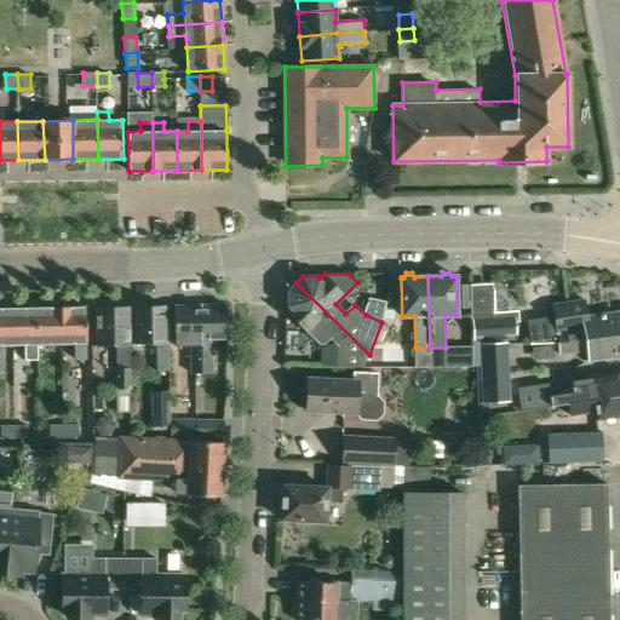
[(306,332),(319,344),(323,344),(331,338),(338,345),(337,366),(363,368),(369,355),(296,282),(288,290),(288,306),(291,308),(286,311),(306,332)]
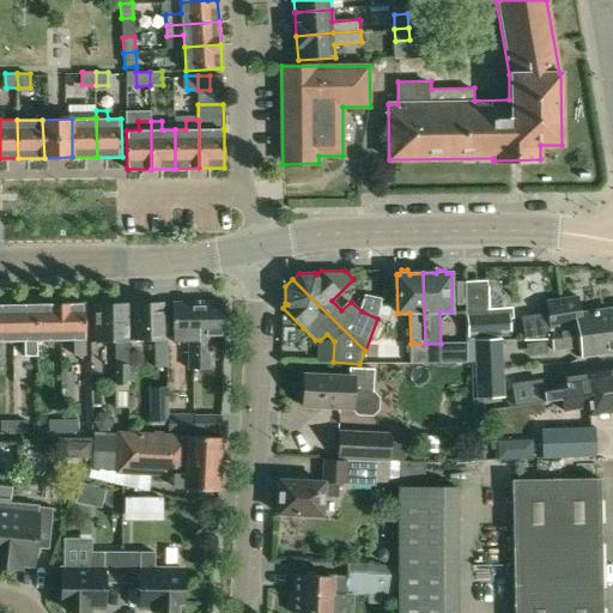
[(527,339),(552,338),(612,328),(612,307),(581,311),(578,295),(546,299),(548,314),(523,319),(527,339)]
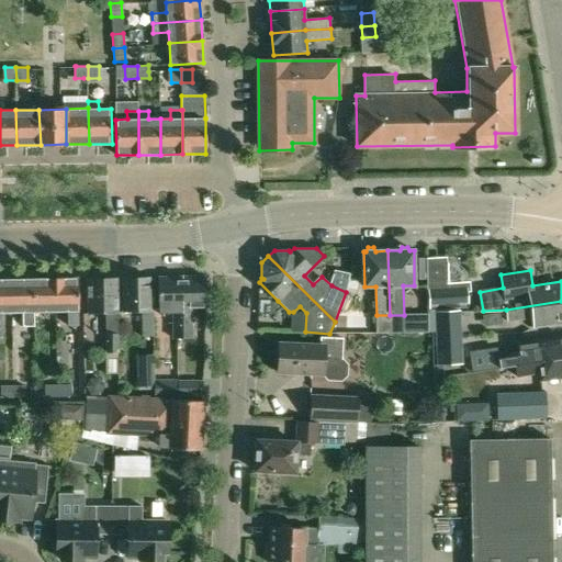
[(154,312),(154,292),(150,292),(149,277),(123,278),(123,312),(142,312),(142,336),(154,336),(154,312)]
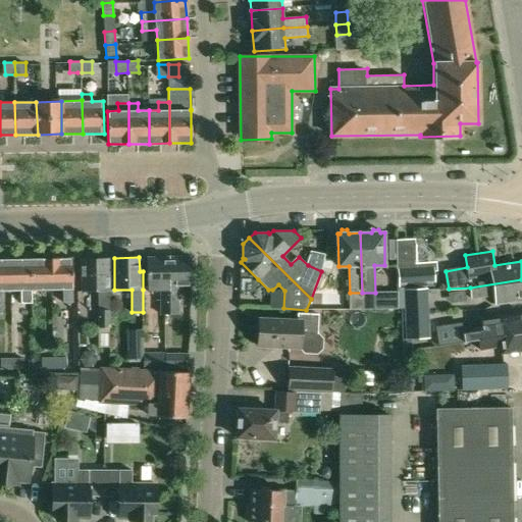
[(161,315),(170,314),(170,257),(147,258),(148,291),(161,291),(161,315)]
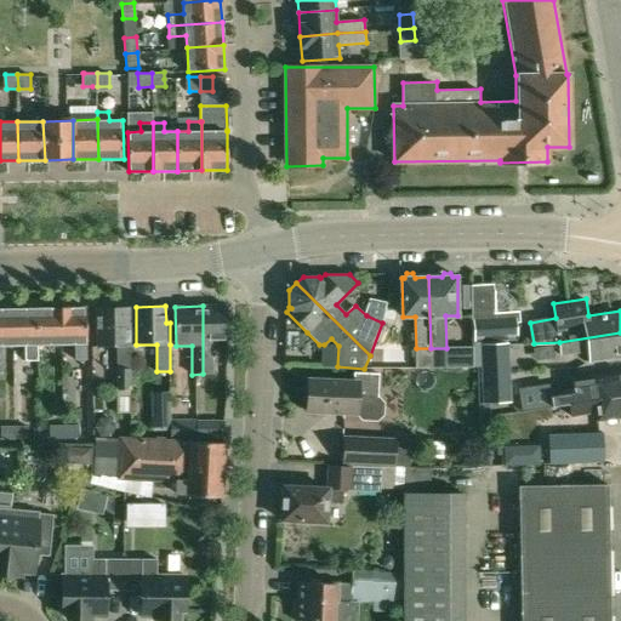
[(203,306),(203,374),(212,374),(212,352),(227,352),(227,306),(203,306)]
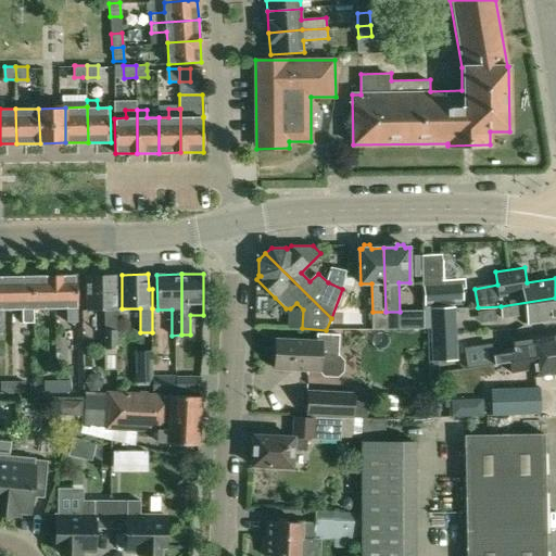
[(105,350),(111,349),(117,349),(116,330),(116,310),(115,275),(87,275),(87,311),(104,310),(105,350)]
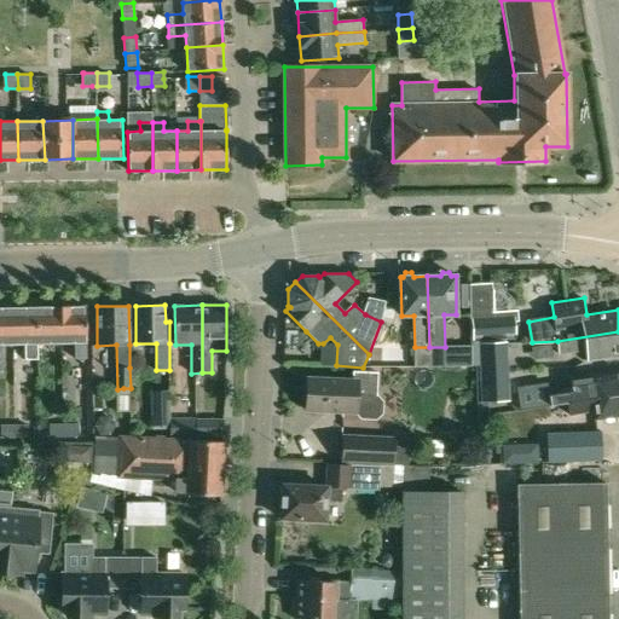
[(38,343),(62,343),(62,307),(38,308),(38,343)]
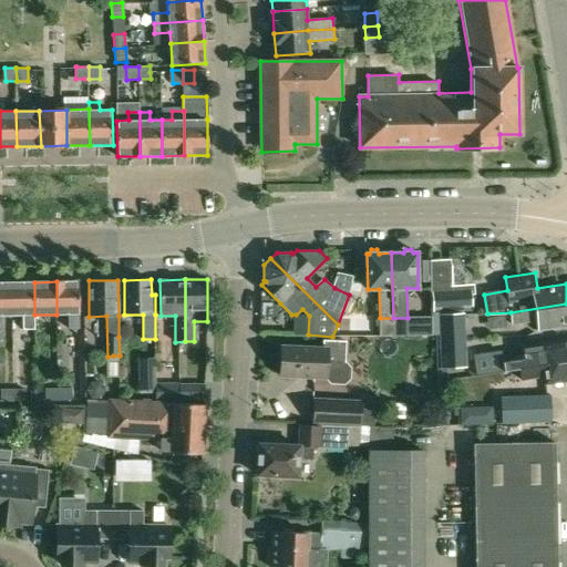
[(57,281),(57,315),(80,313),(79,281),(57,281)]
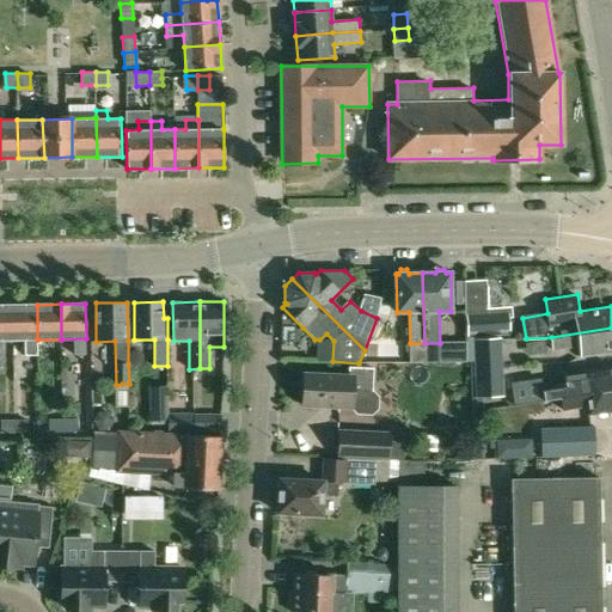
[(0,305),(0,340),(14,341),(13,305),(0,305)]
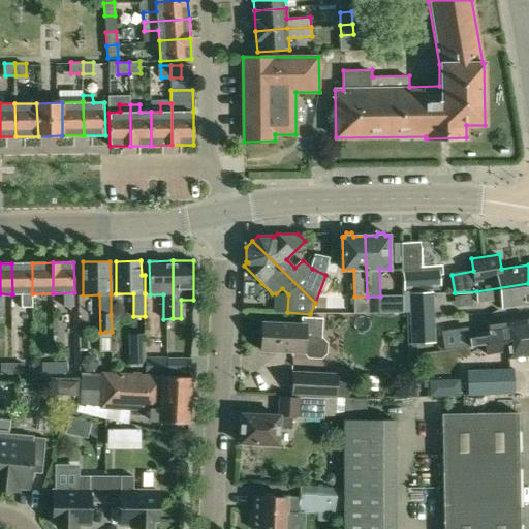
[(22,307),(32,307),(32,293),(32,263),(11,263),(12,294),(21,293),(22,307)]
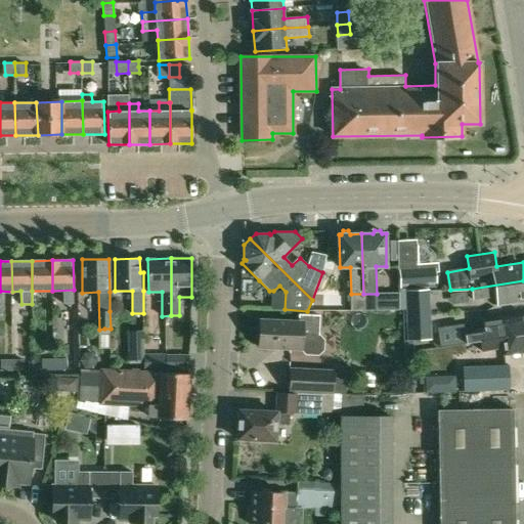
[(402,289),(436,288),(434,264),(400,267),(402,289)]
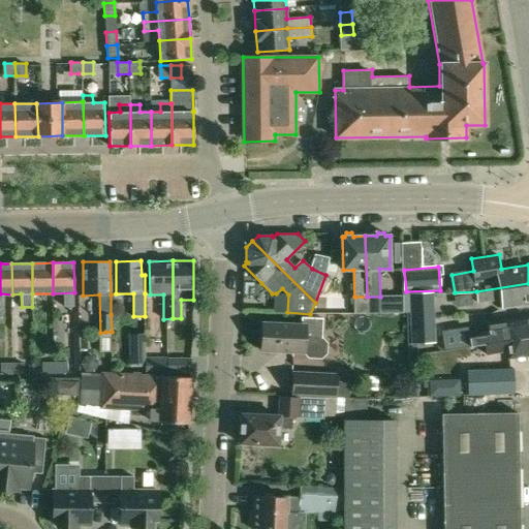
[(502,308),(528,304),(528,283),(476,291),(478,302),(501,299),(502,308)]
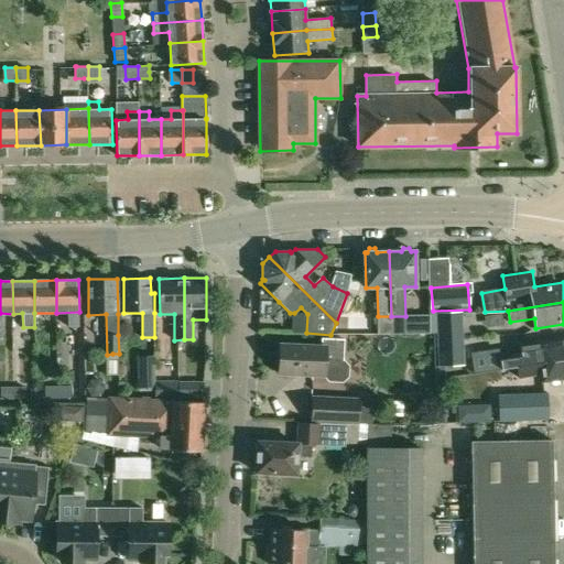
[(437,334),(437,338),(464,338),(463,312),(436,313),(436,317),(431,317),(431,334),(437,334)]
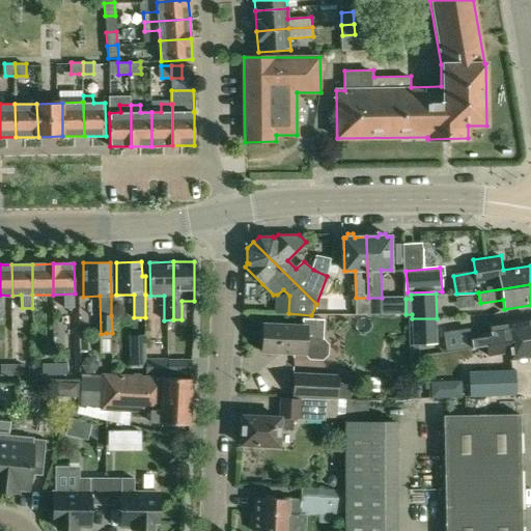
[(368,314),(368,298),(356,298),(356,314),(368,314)]
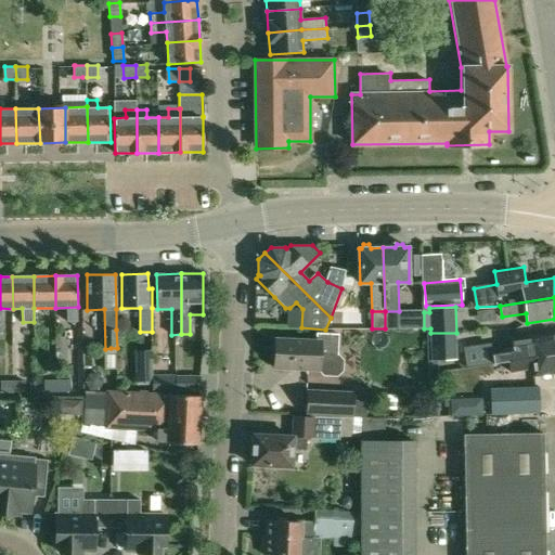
[(399,311),(385,311),(385,328),(399,328),(399,311)]
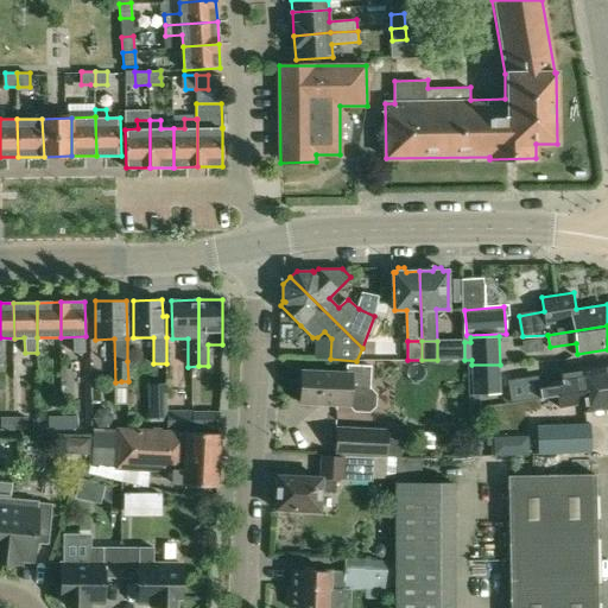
[(377,393),(371,387),(372,366),(347,365),(347,373),(302,372),(301,403),(350,405),(354,411),(371,411),(377,405),(377,393)]
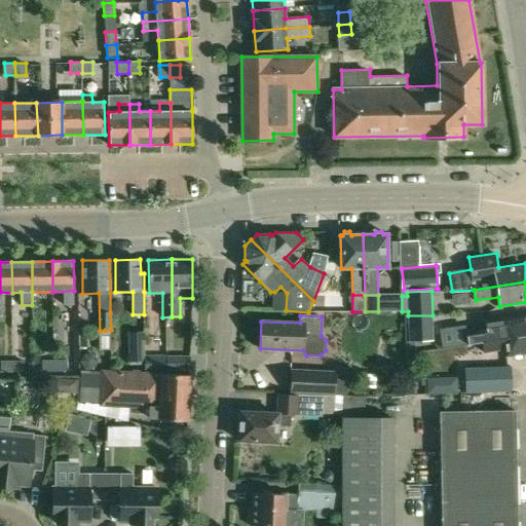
[(434,341),(433,315),(408,315),(409,342),(434,341)]
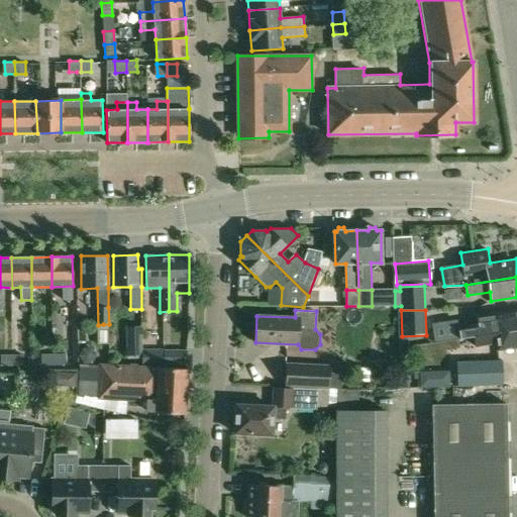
[(492,317),(457,322),(459,338),(516,329),(516,311),(492,315),(492,317)]
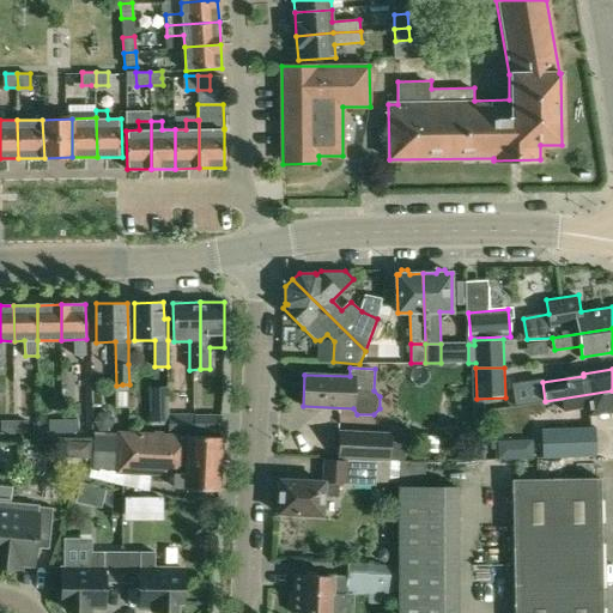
[(168,422),(167,387),(149,387),(150,422),(168,422)]
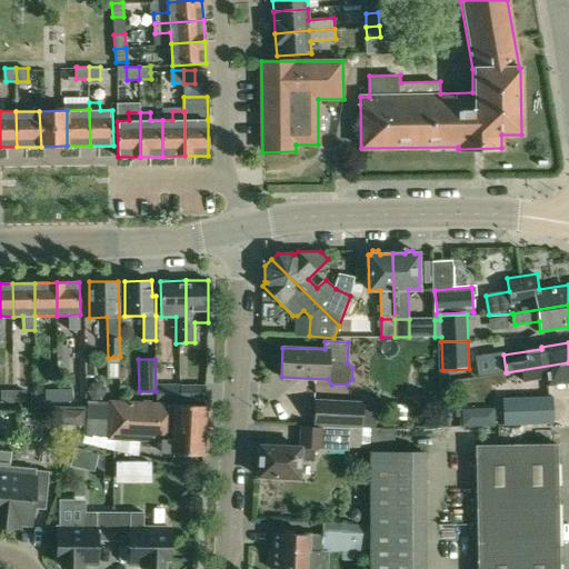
[(568,382),(568,362),(506,372),(507,383),(523,381),(546,378),(547,386),(568,382)]
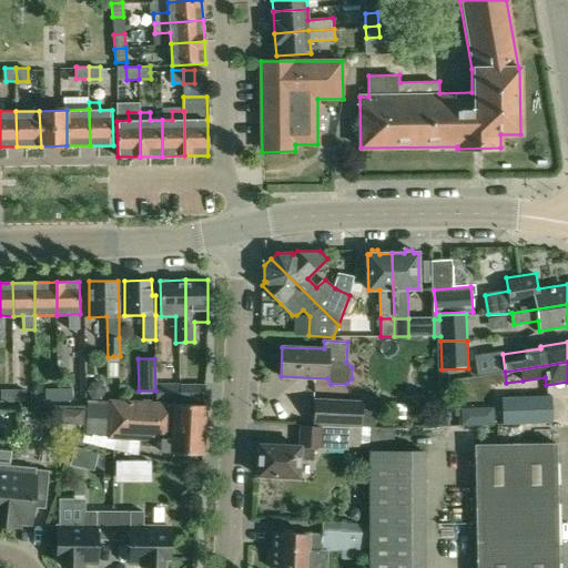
[(108,378),(108,379),(121,378),(120,364),(105,364),(108,378)]
